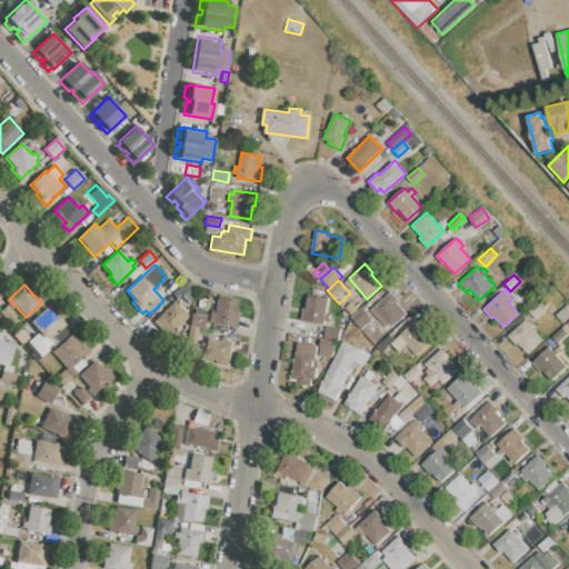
[(308,295),(328,298),(326,313),(330,315),(330,319),(326,319),(325,325),(301,320),(303,307),(307,308),(308,295)]
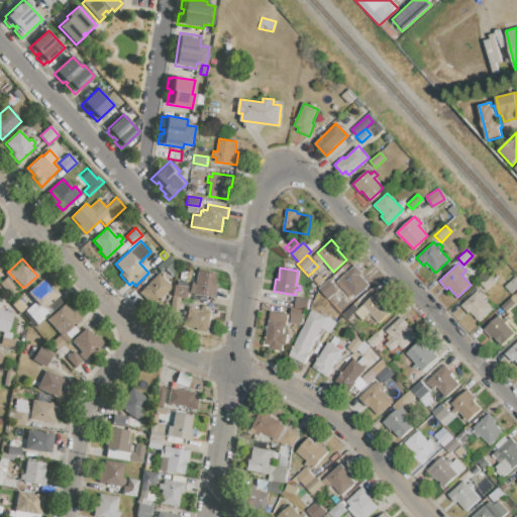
[(339,280),(353,268),(369,285),(356,296),(350,289),(348,291),(339,280)]
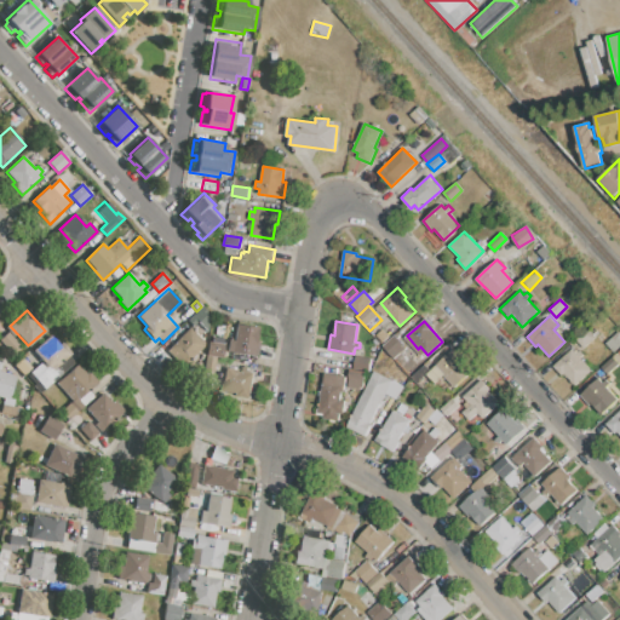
[(227,351),(229,340),(233,342),(236,325),(258,328),(256,342),(259,343),(257,357),(227,351)]
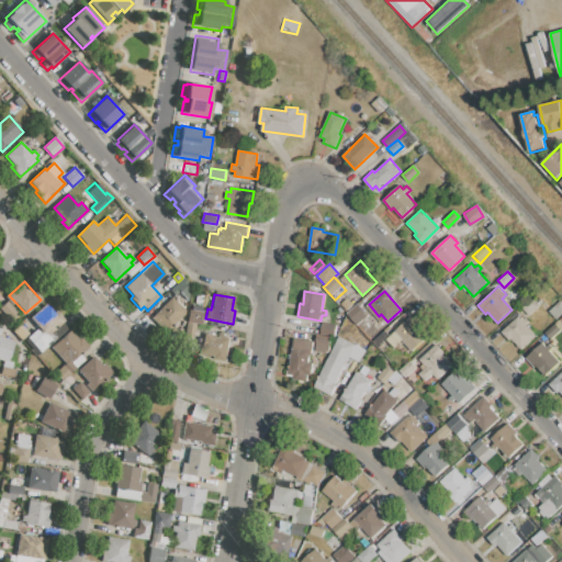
[(152,317),(172,298),(186,313),(173,325),(171,323),(164,330),(152,317)]
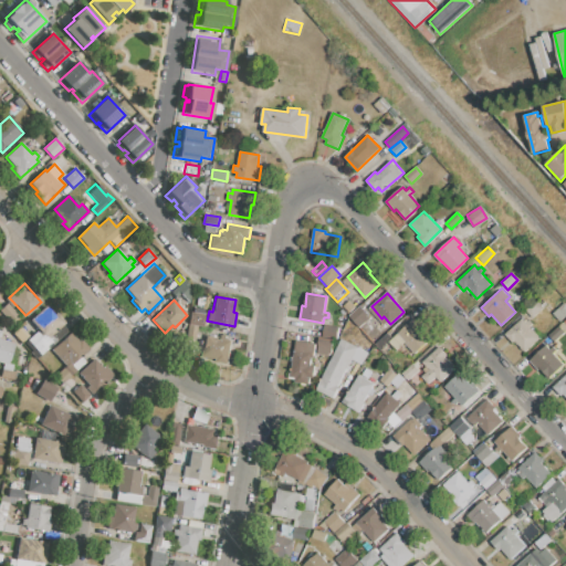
[(535,300),(543,307),(532,317),(525,310),(535,300)]
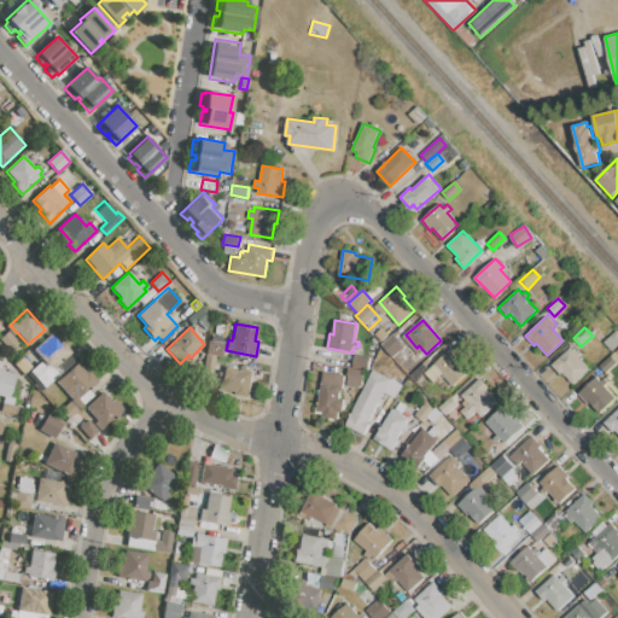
[(604,343),(617,330),(617,331),(617,345),(612,351),(604,343)]
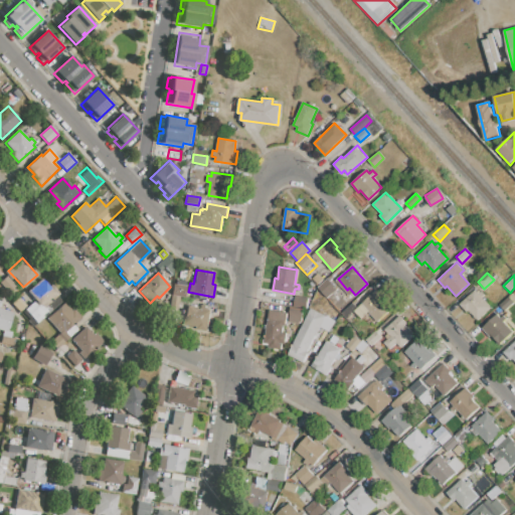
[(0,282),(7,277),(15,286),(7,293),(0,284),(0,282)]
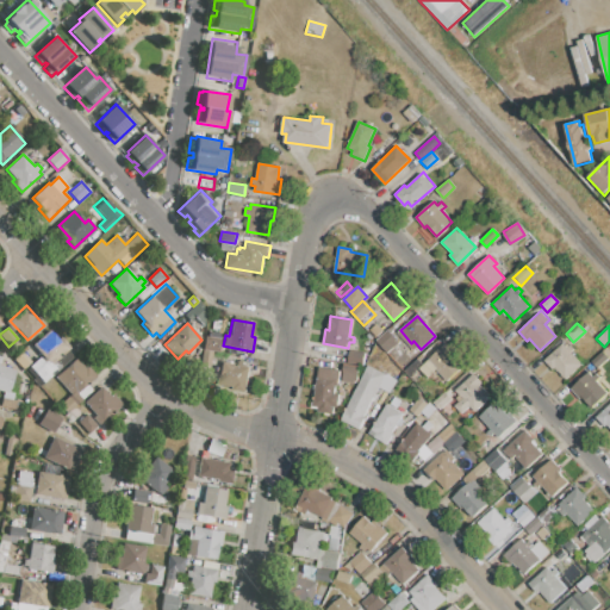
[(49,330),(58,341),(61,337),(70,348),(68,350),(73,356),(39,387),(26,372),(41,359),(44,363),(47,361),(32,346),(49,330)]
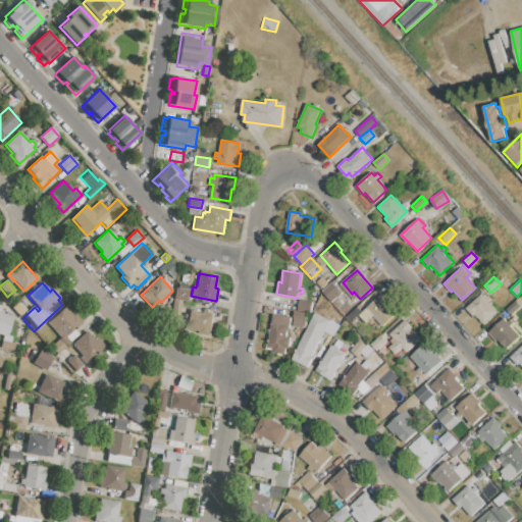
[(173,300),(175,289),(178,289),(178,283),(188,285),(187,291),(189,291),(187,302),(181,302),(173,300)]
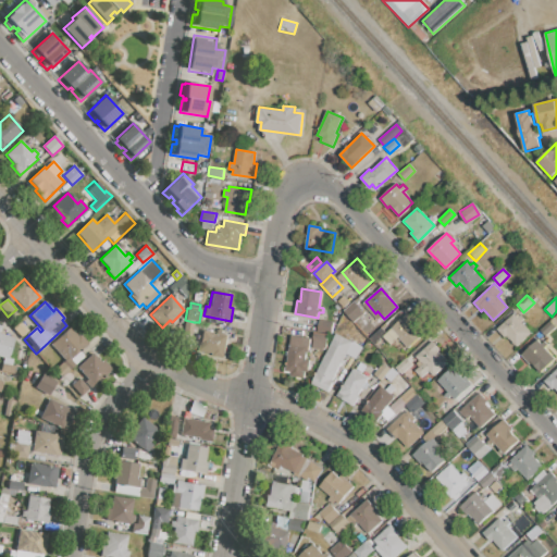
[(514,314),(516,317),(519,313),(524,319),(520,322),(531,333),(517,346),(507,336),(505,337),(497,330),(514,314)]
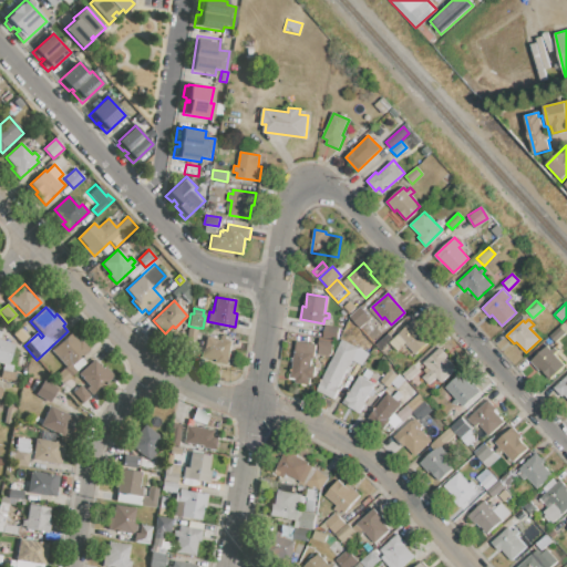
[(415,320),(424,330),(422,332),(430,341),(415,354),(399,336),(415,320)]
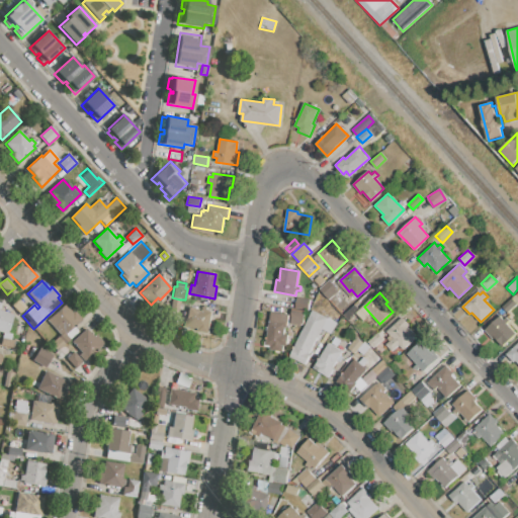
[(297,296),(311,299),(309,311),(295,309),(297,296)]
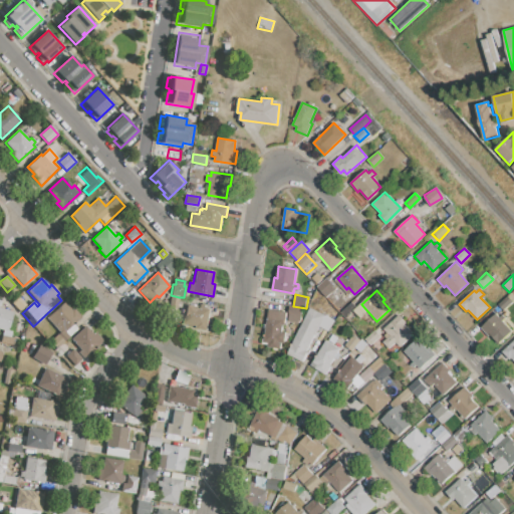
[(171,295),(179,297),(177,309),(169,308),(171,295)]
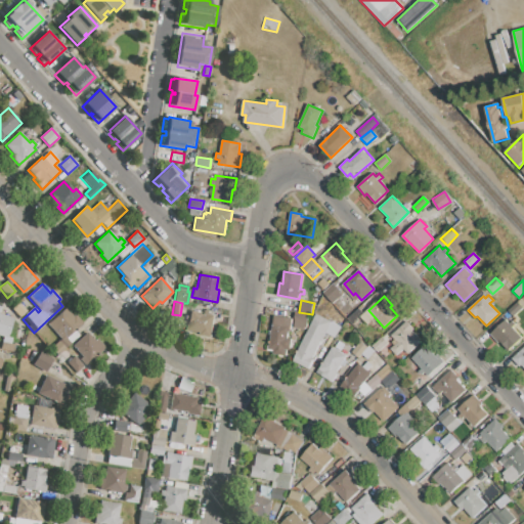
[(506,311),(517,301),(522,307),(512,317),(506,311)]
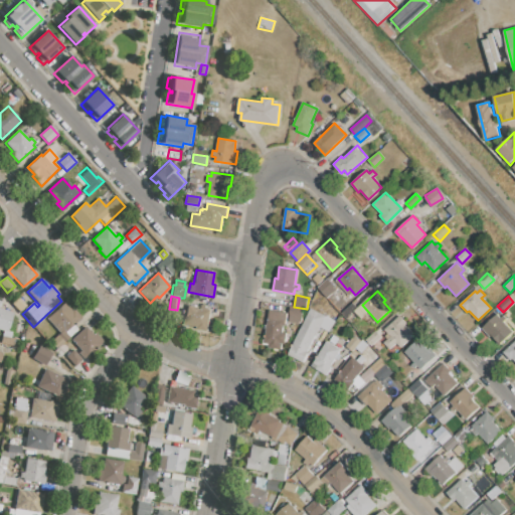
[(18,298),(26,306),(19,312),(11,304),(18,298)]
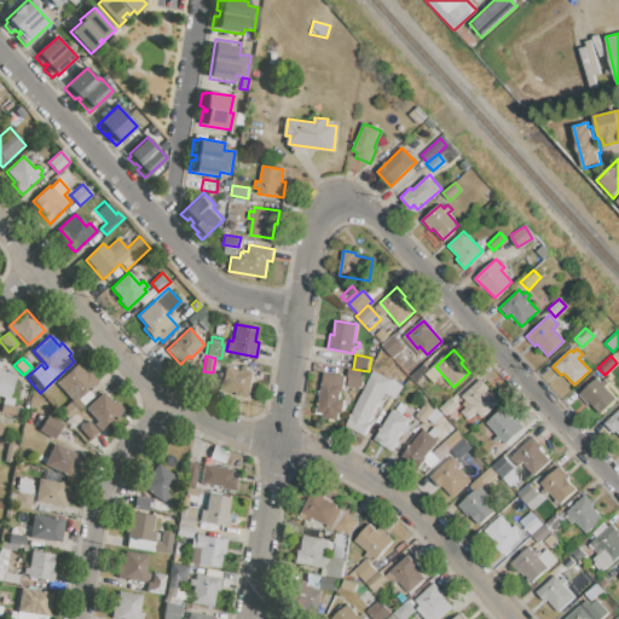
[(0,362),(3,363),(0,371),(16,375),(9,399),(0,397),(0,362)]
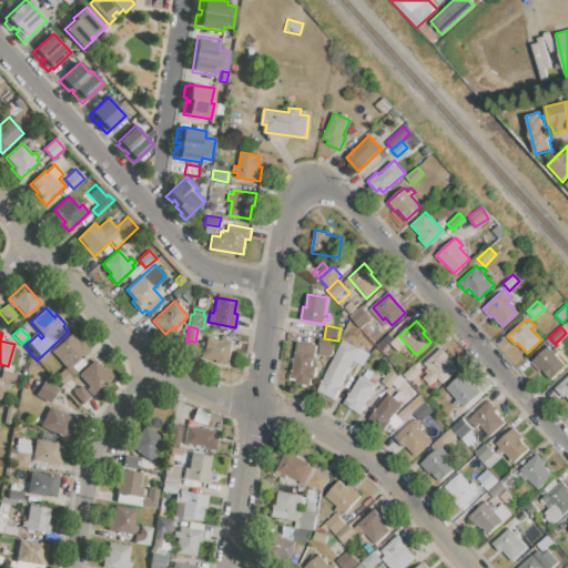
[(70,335),(78,343),(81,341),(90,350),(81,357),(87,364),(63,385),(56,377),(66,367),(52,352),(70,335)]
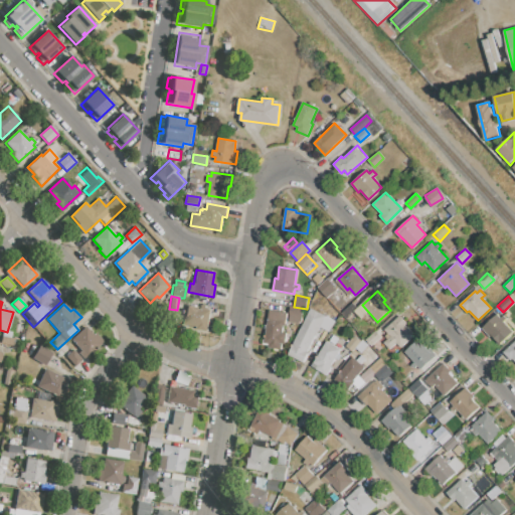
[(187,307),(200,309),(201,304),(206,305),(205,310),(211,311),(208,329),(184,325),(187,307)]
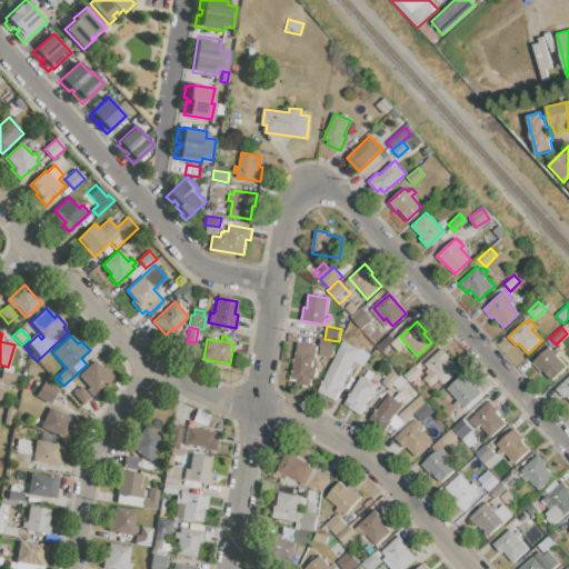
[(321,339),(335,342),(331,358),(318,355),(321,339)]
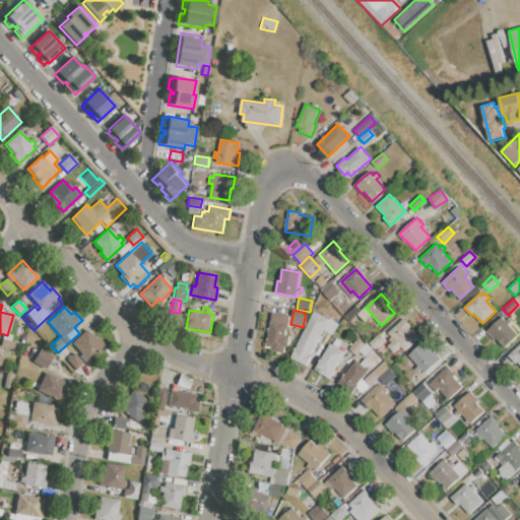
[(314,311),(338,323),(332,334),(322,330),(311,353),(312,354),(306,366),(291,358),(314,311)]
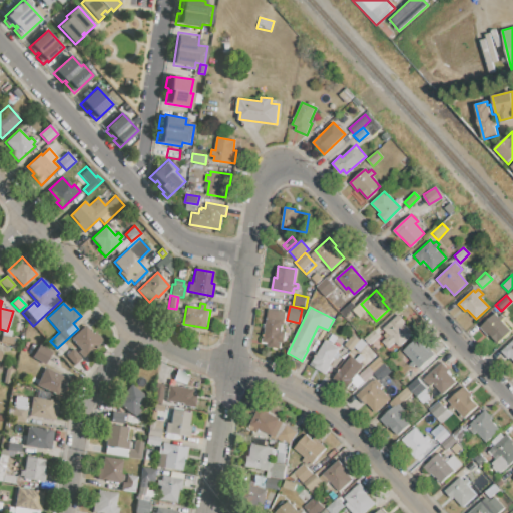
[(269,309),(286,312),(284,325),(283,324),(282,331),(286,332),(284,344),(281,343),(280,348),(268,346),(268,342),(264,341),(269,309)]
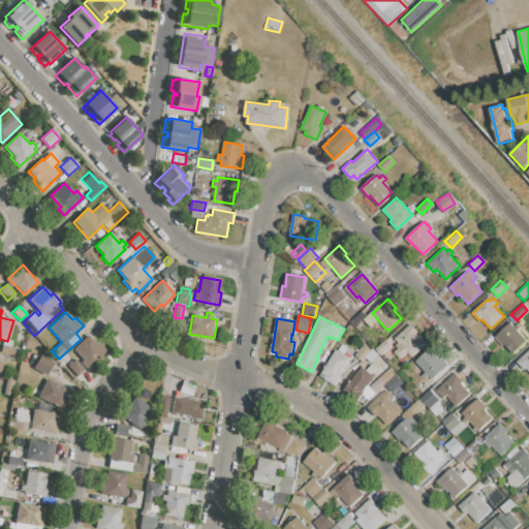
[(509,323),(514,327),(517,323),(520,328),(517,331),(526,340),(512,353),(501,341),(499,343),(494,338),(509,323)]
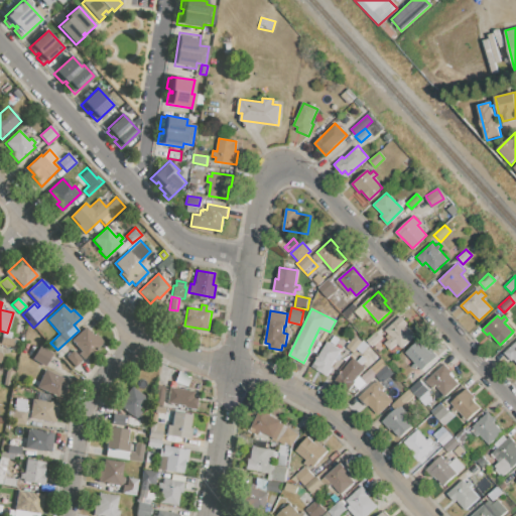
[(401,316),(407,324),(406,326),(414,336),(401,348),(397,344),(390,349),(385,343),(392,338),(385,330),(401,316)]
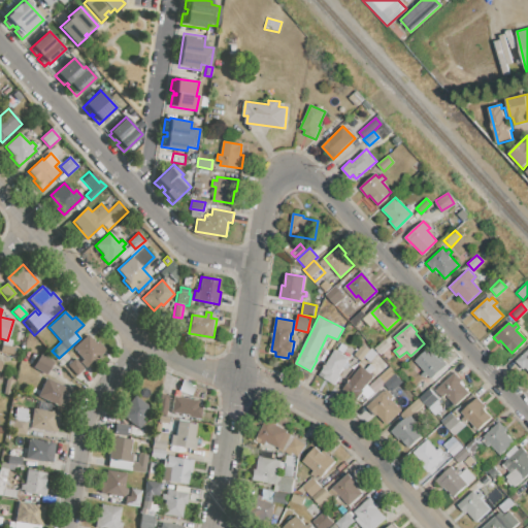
[(88,335),(96,343),(98,341),(105,349),(98,355),(99,357),(86,368),(80,362),(84,359),(73,348),(88,335)]
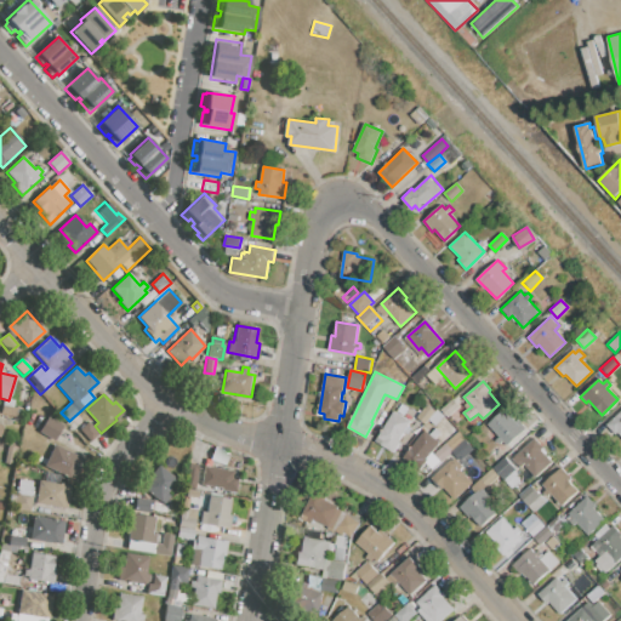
[(453,399),(460,406),(449,416),(443,409),(453,399)]
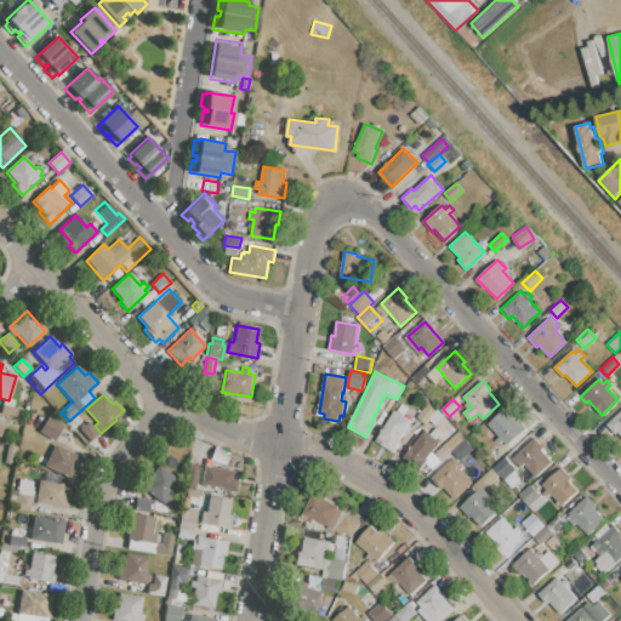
[(1,415),(3,405),(18,409),(16,417),(1,415)]
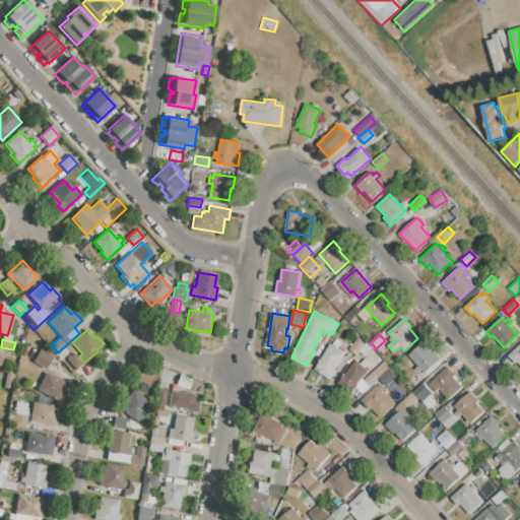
[(365,345),(360,351),(356,354),(349,349),(358,339),(365,345)]
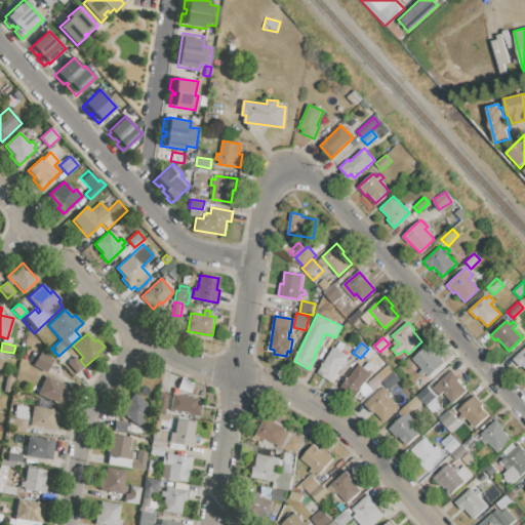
[(429,375),(422,369),(419,372),(410,361),(428,345),(444,362),(429,375)]
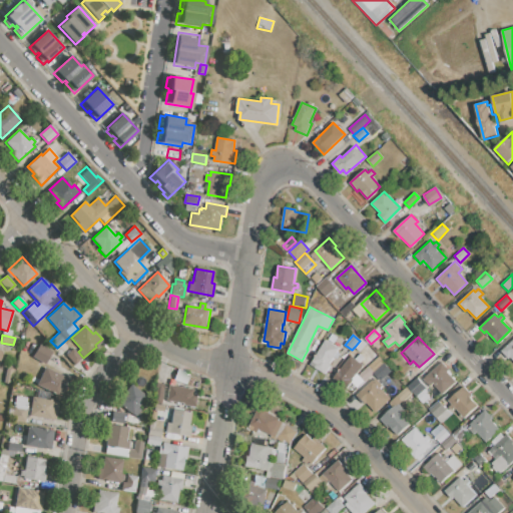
[(355,347),(360,341),(362,339),(367,343),(360,351),(355,347)]
